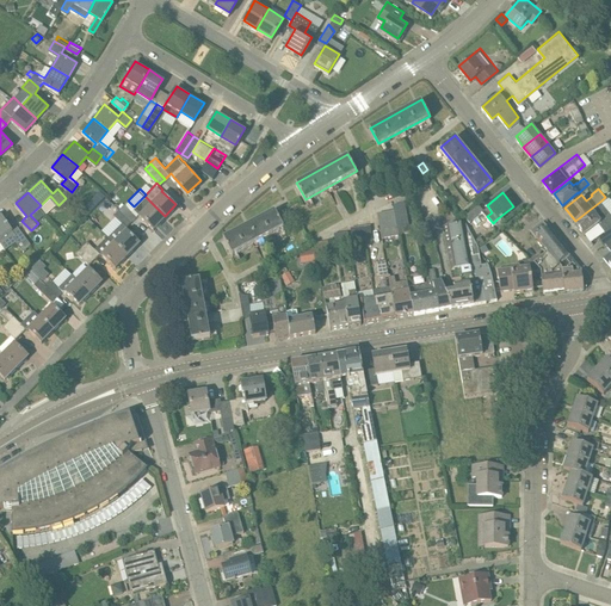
[(154,227),(165,216),(144,196),(134,208),(140,214),(154,227)]
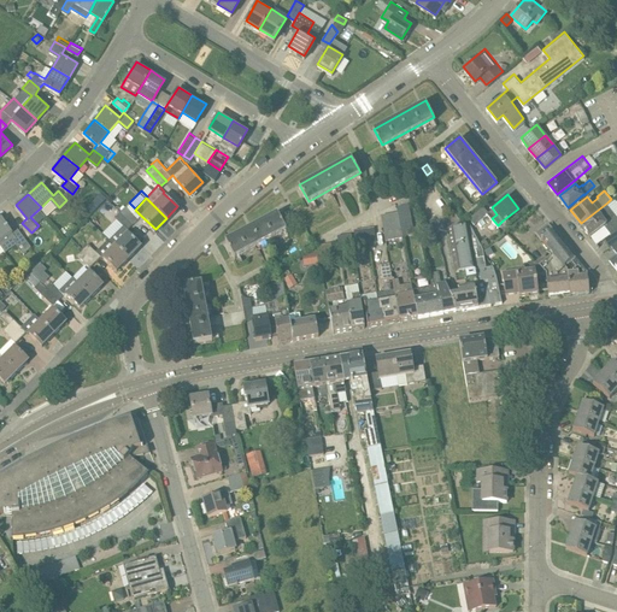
[(415,233),(409,201),(397,205),(398,210),(403,235),(415,233)]
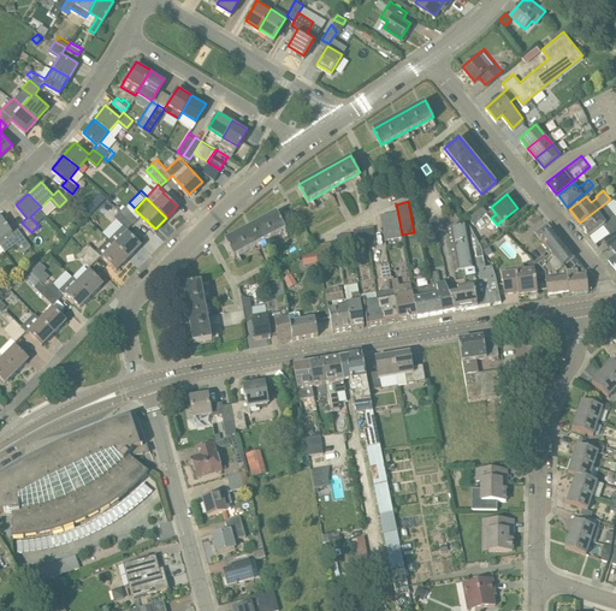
[(615,214),(606,202),(580,223),(590,235),(603,224),(609,232),(615,226),(615,214)]
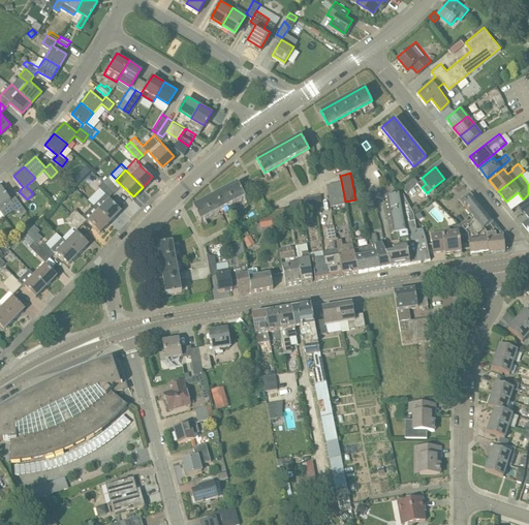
[(102,180),(114,190),(119,185),(107,175),(102,180)]
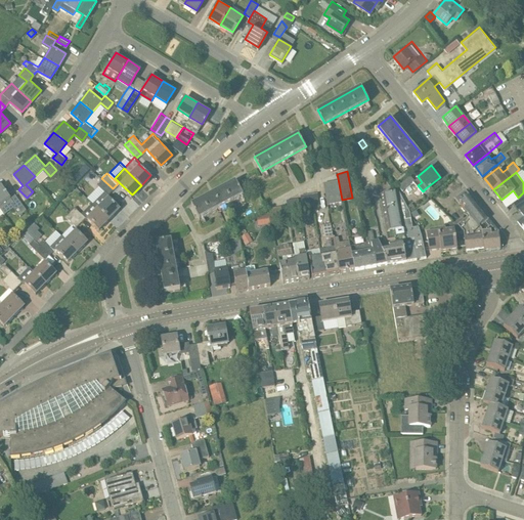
[(402,188),(415,178),(410,173),(398,183),(402,188)]
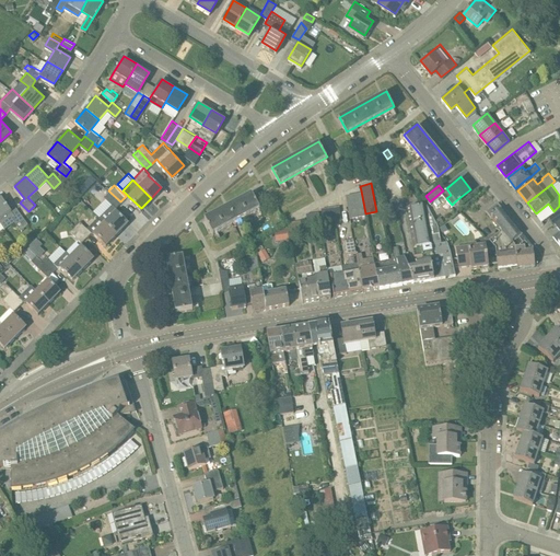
[(116,206),(120,201),(108,190),(104,195),(112,203),(100,216),(104,220),(117,232),(128,221),(116,210),(118,208),(116,206)]
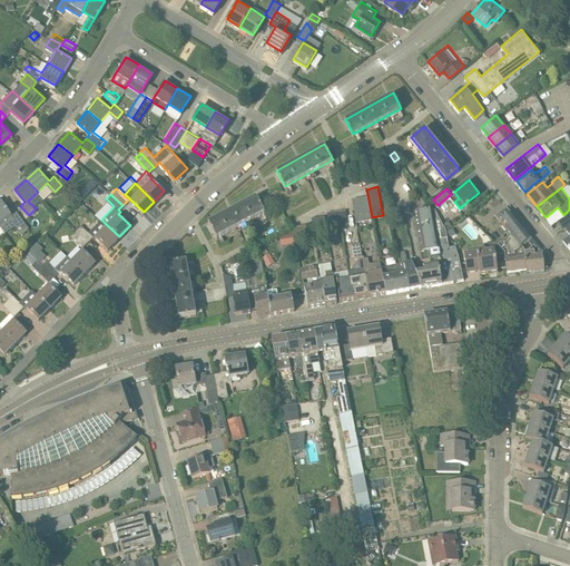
[(367,194),(360,195),(364,218),(372,217),(367,194)]
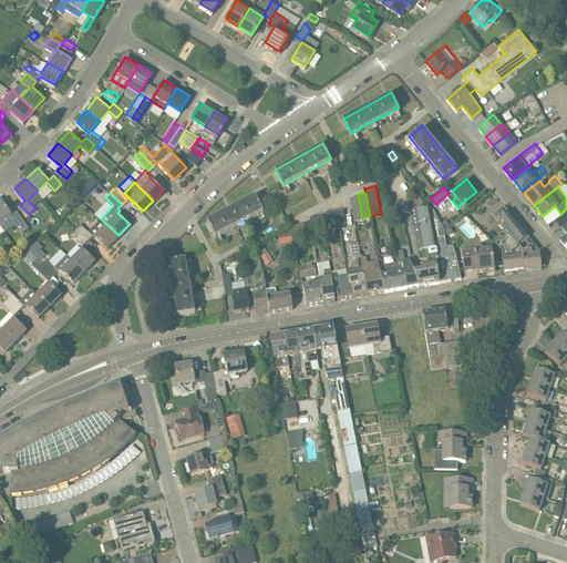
[(207,221),(216,236),(264,210),(255,194),(207,221)]
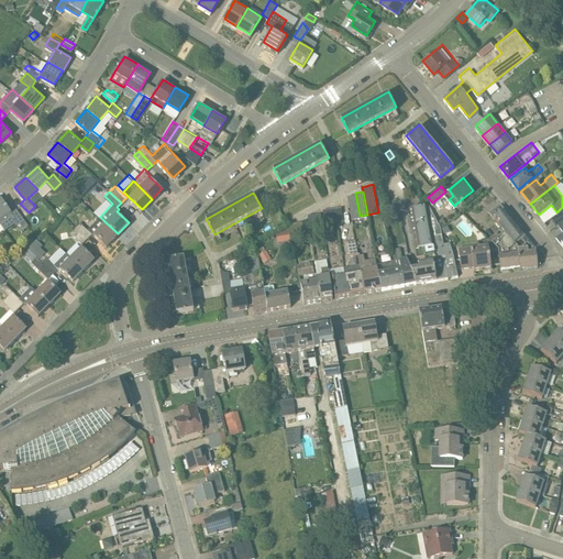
[(355,193),(348,195),(352,217),(360,216),(355,193)]
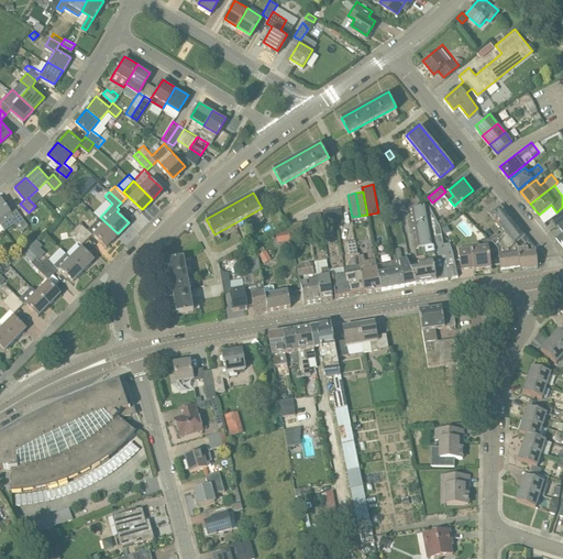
[(0,197),(0,220),(9,214),(20,228),(28,222),(17,207),(11,210),(1,197),(0,197)]
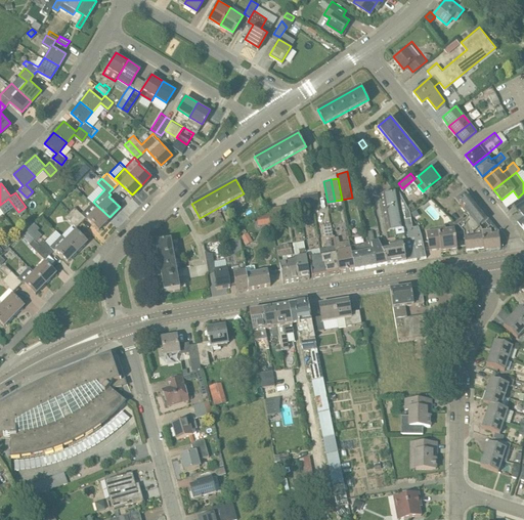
[(465,187),(455,196),(460,200),(469,192),(465,187)]
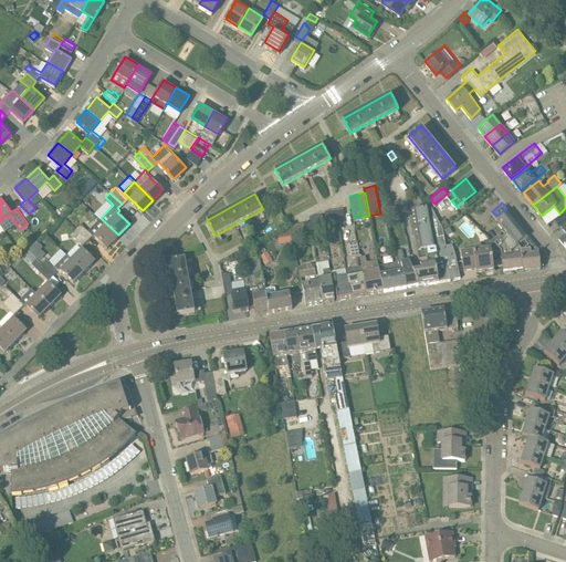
[(410,207),(417,248),(446,243),(442,225),(431,204),(410,207)]
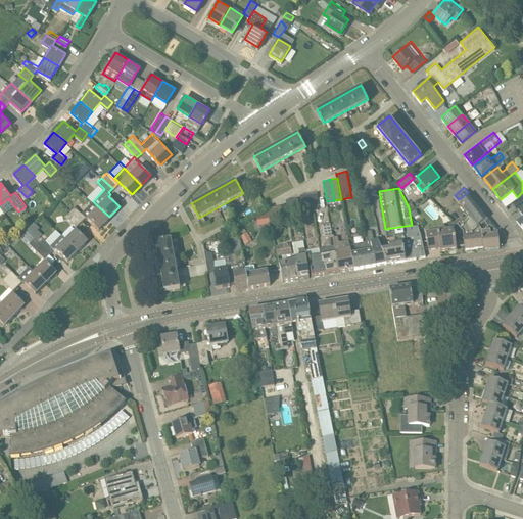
[(459,199),(469,213),(478,224),(487,216),(468,192),(459,199)]
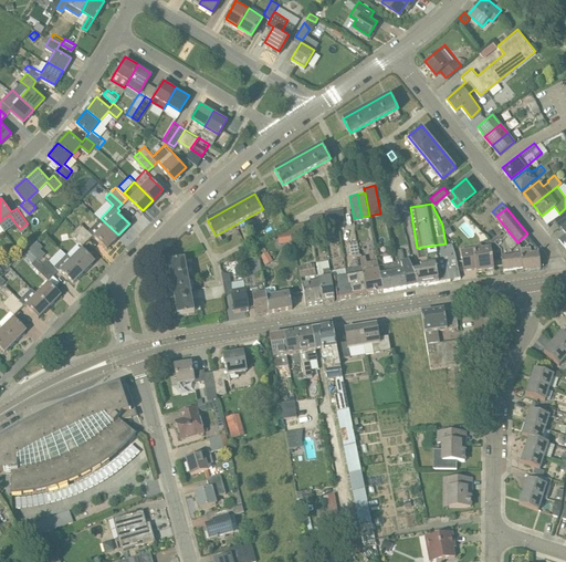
[(304,220),(297,221),(300,237),(306,235),(304,220)]
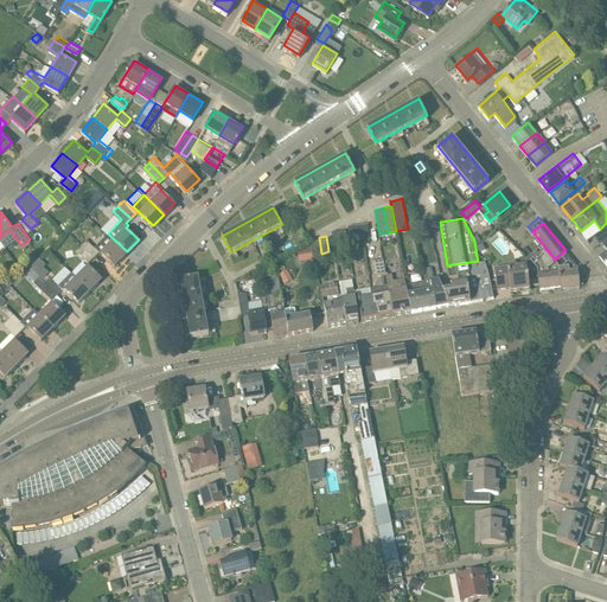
[(82,243),(94,255),(98,250),(87,237),(82,243)]
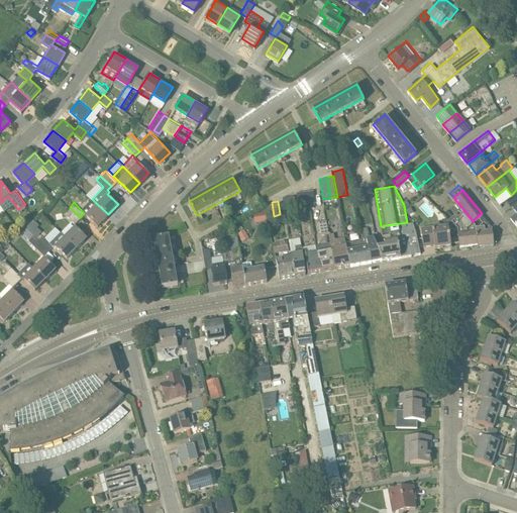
[(274,216),(272,202),(266,203),(268,217),(274,216)]
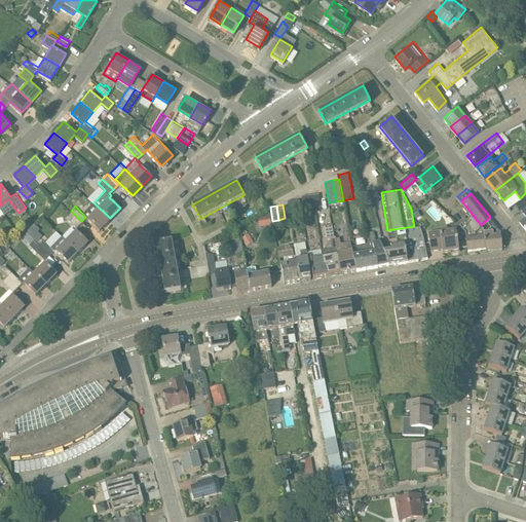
[(305,215),(314,214),(313,206),(304,207),(305,215)]
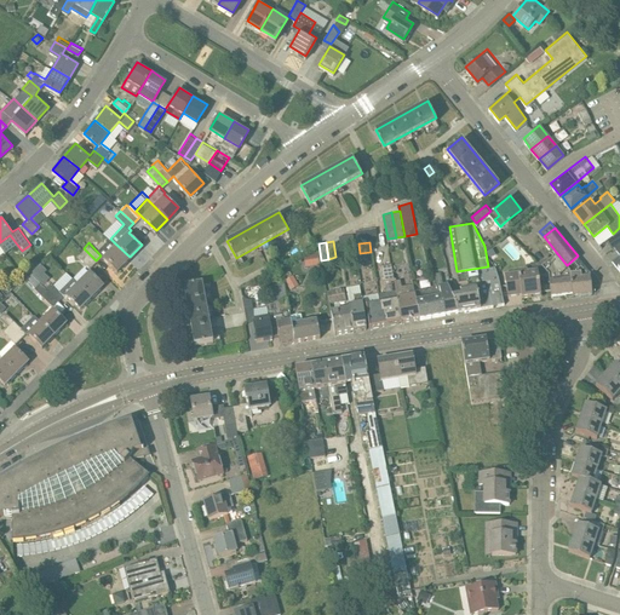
[(103,256),(118,269),(130,257),(115,243),(103,256)]
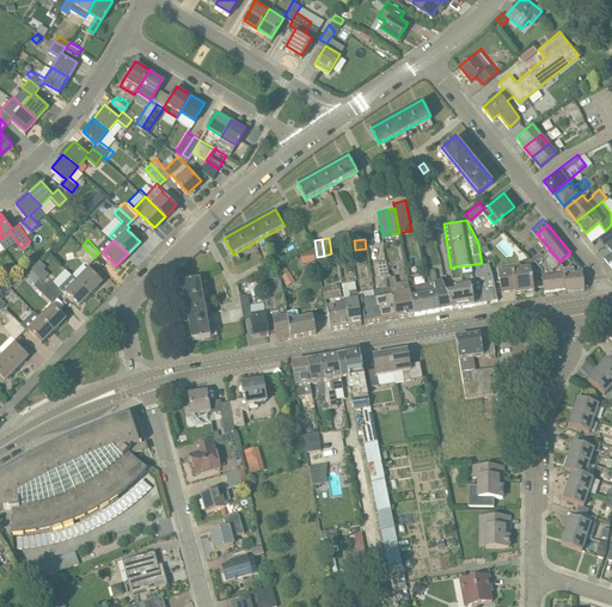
[(89,263),(95,257),(83,245),(77,250),(89,263)]
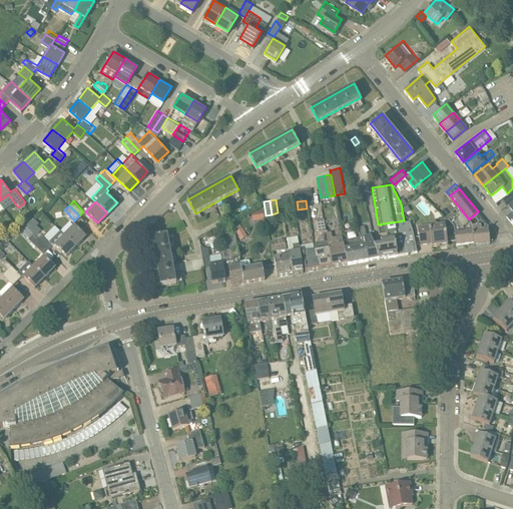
[(460,208),(448,217),(454,224),(454,226),(472,224),(472,223),(469,219),(460,208)]
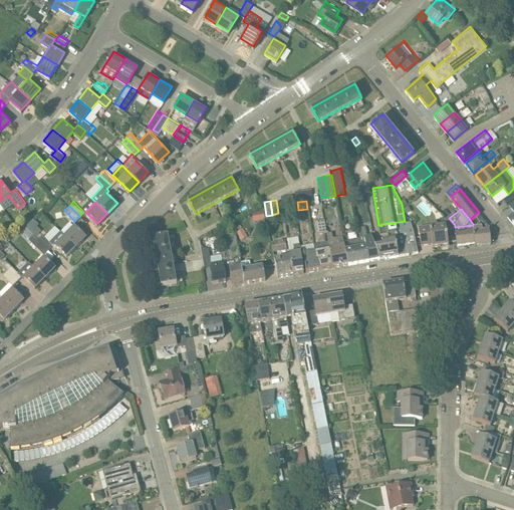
[(479,212),(470,220),(473,224),(481,223),(482,225),(489,224),(479,212)]
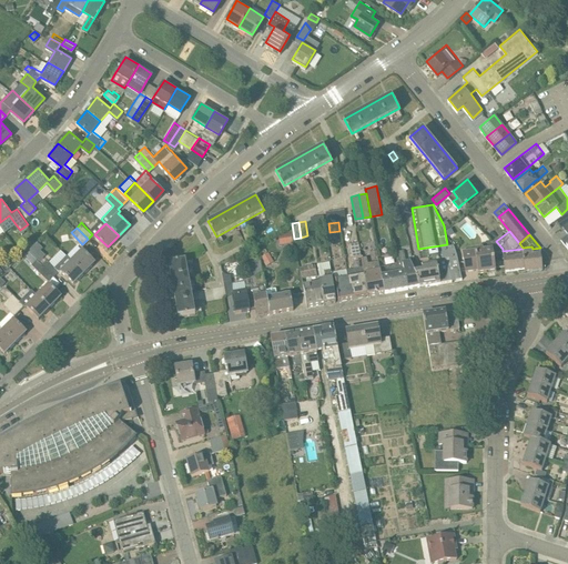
[(37,239),(29,248),(39,259),(41,257),(46,252),(40,248),(38,245),(40,243),(37,239)]
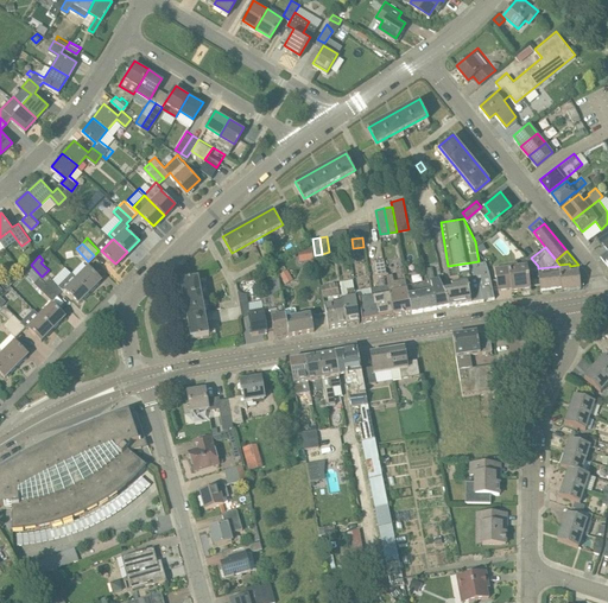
[(530,286),(527,264),(526,255),(517,256),(517,261),(495,264),(498,286),(512,285),(512,289),(530,286)]
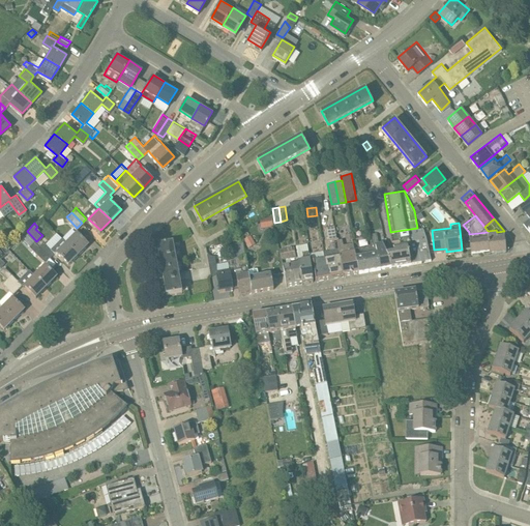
[(328,238),(336,236),(334,224),(326,225),(328,238)]
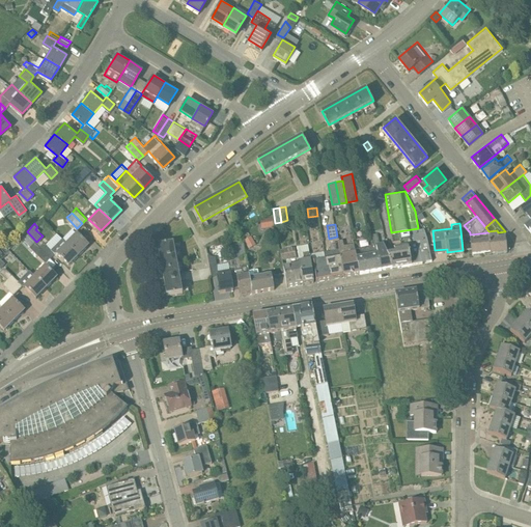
[(391,232),(393,240),(400,239),(401,244),(407,243),(410,261),(431,257),(427,237),(424,227),(418,228),(391,232)]
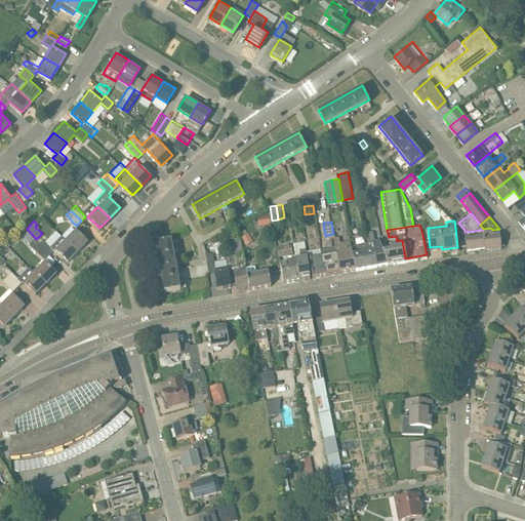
[(66,238),(78,249),(87,240),(75,228),(66,238)]
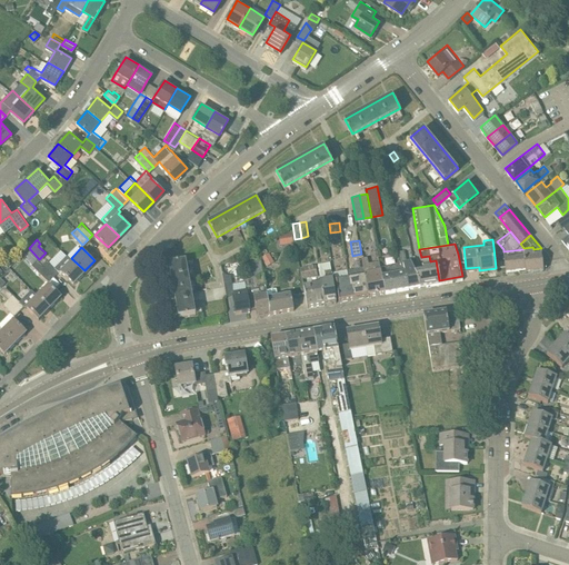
[(523,248),(523,249),(526,268),(526,269),(543,267),(541,248),(533,249),(532,247),(523,248)]
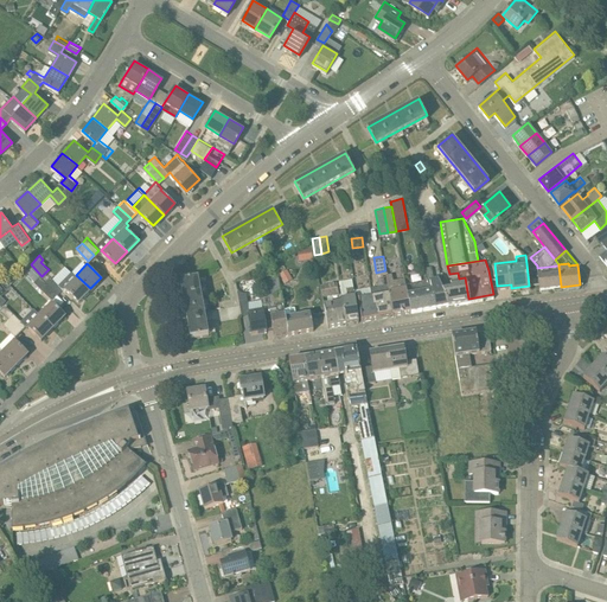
[(435,306),(447,303),(436,276),(438,276),(438,273),(433,274),(430,264),(425,266),(427,274),(427,279),(429,279),(435,306)]
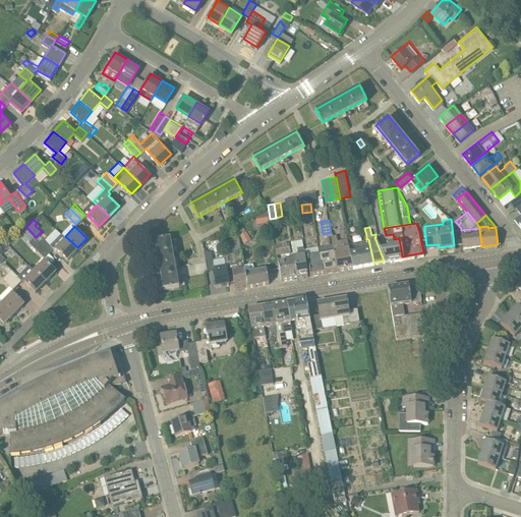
[(479,228),(461,230),(464,247),(481,245),(479,228)]
